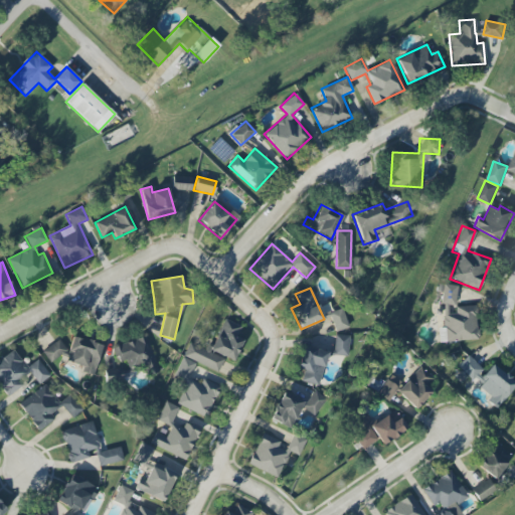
[(438,342),(478,340),(476,306),(455,307),(456,314),(443,314),(443,328),(437,328),(438,342)]
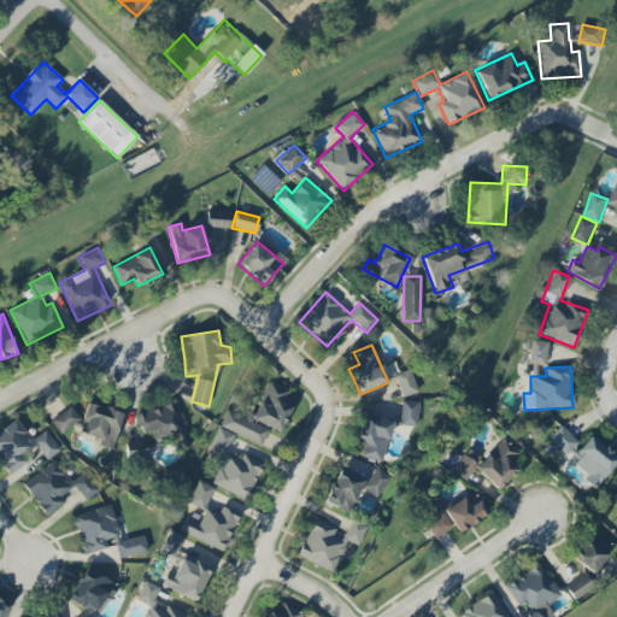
[(394,375),(403,398),(417,392),(409,370),(394,375)]
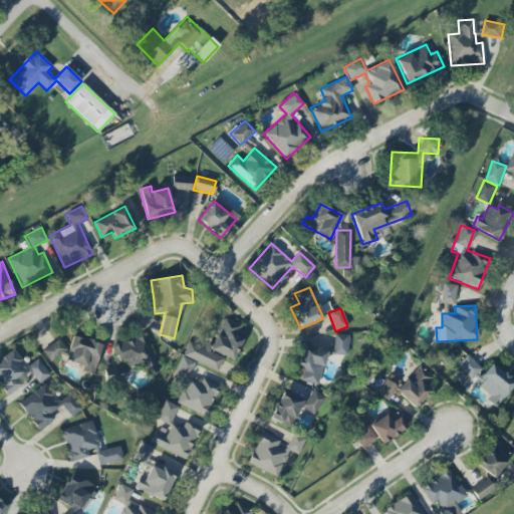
[(218,371),(224,357),(233,360),(242,338),(236,336),(241,325),(222,317),(209,350),(189,341),(183,356),(218,371)]
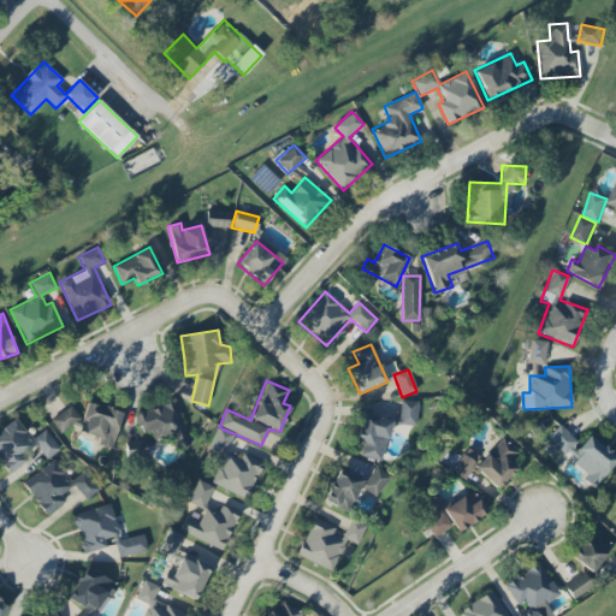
[(175,402),(134,415),(141,436),(150,432),(154,443),(175,436),(179,449),(190,445),(175,402)]
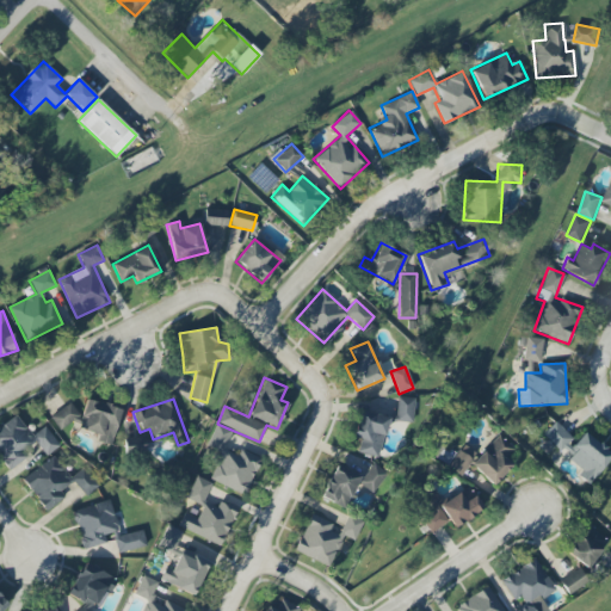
[(414,421),(415,399),(396,399),(395,421),(414,421)]
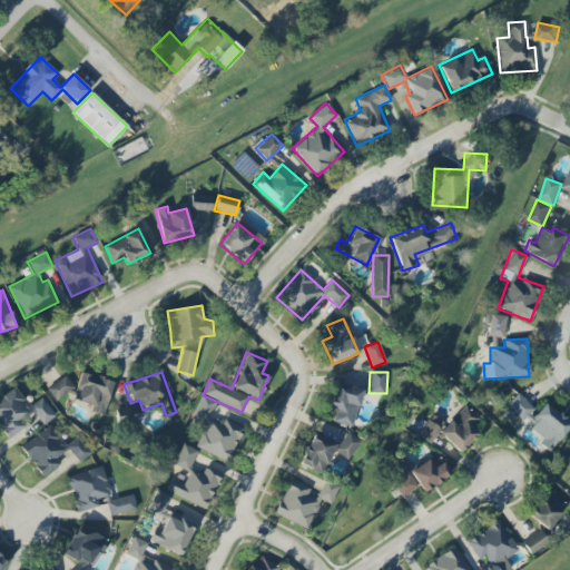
[(76,390),(66,373),(46,386),(56,403),(76,390)]
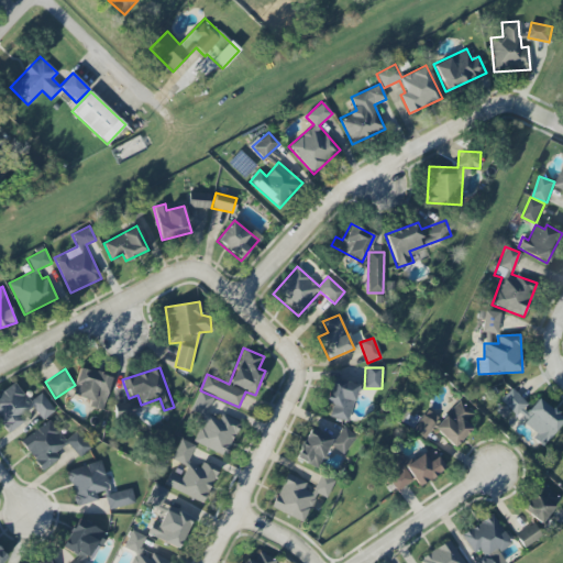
[(102,410),(111,376),(78,368),(75,384),(78,384),(76,397),(90,400),(89,407),(102,410)]
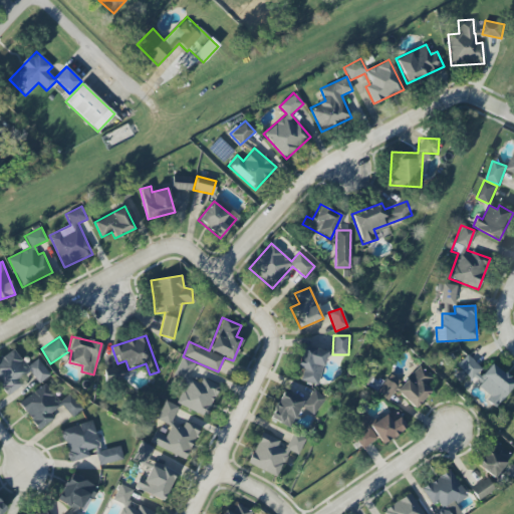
[(327,351),(302,344),(296,366),(303,368),(300,380),(318,386),(327,351)]
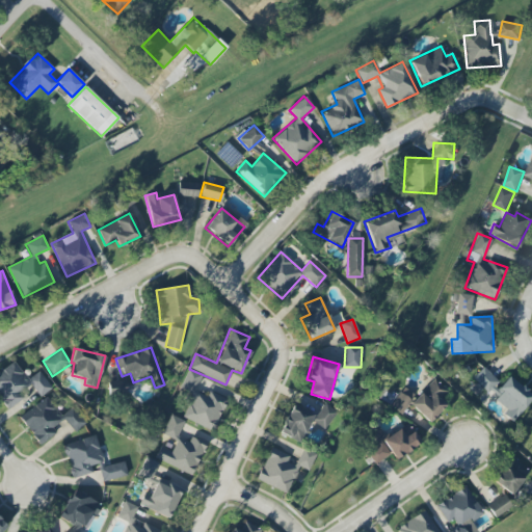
[(0,371),(0,399),(7,409),(24,398),(19,392),(30,383),(40,397),(51,389),(38,371),(27,379),(15,362),(0,371)]
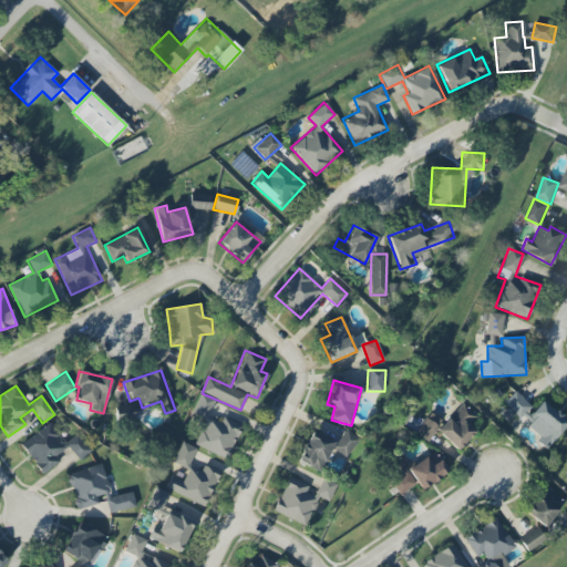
[(517,419),(531,408),(515,391),(503,402),(517,419)]
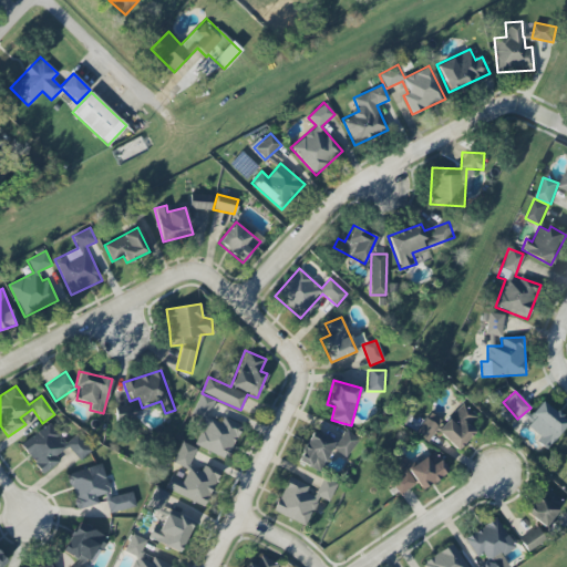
[(193,444),(226,460),(241,424),(224,416),(222,423),(207,416),(215,400),(199,393),(189,418),(203,423),(193,444)]
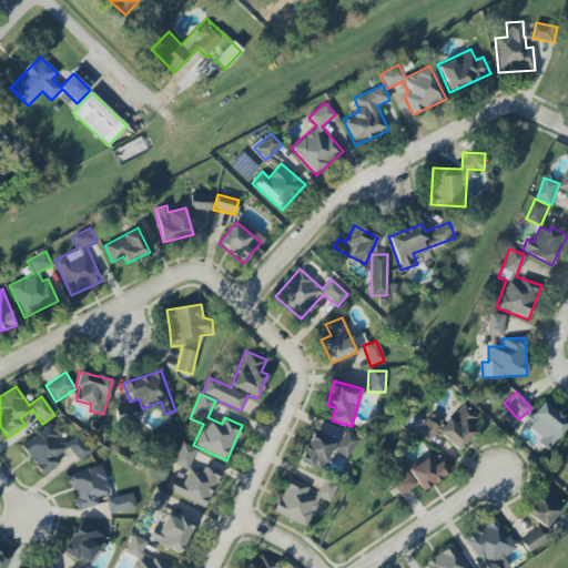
[(457,452),(476,433),(469,426),(478,417),(464,403),(436,432),(457,452)]
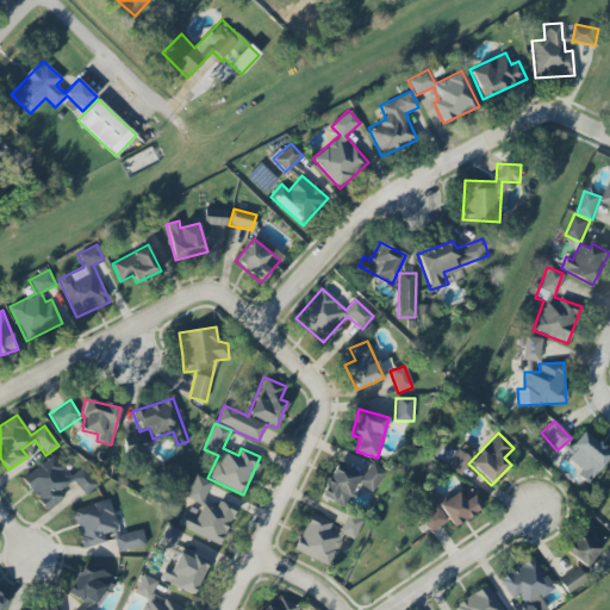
[(564,458),(580,470),(576,474),(587,484),(609,454),(609,453),(584,433),(564,458)]
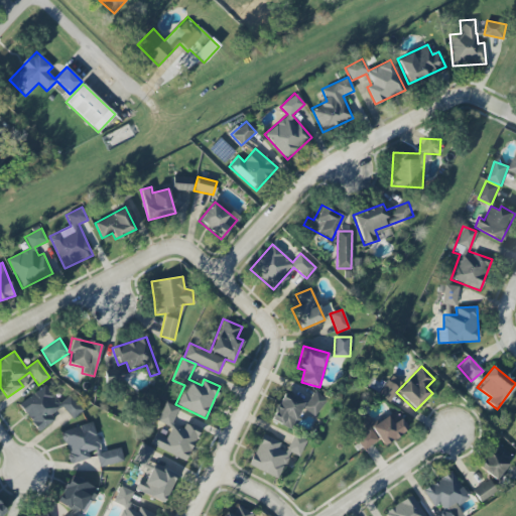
[(123,370),(106,369),(105,382),(122,382),(123,370)]
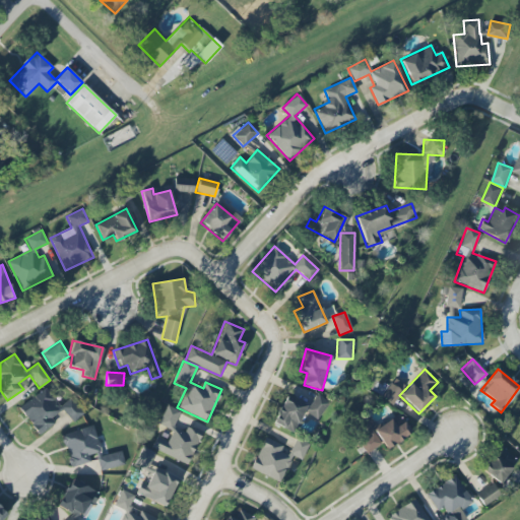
[(406,388),(396,378),(380,396),(390,405),(406,388)]
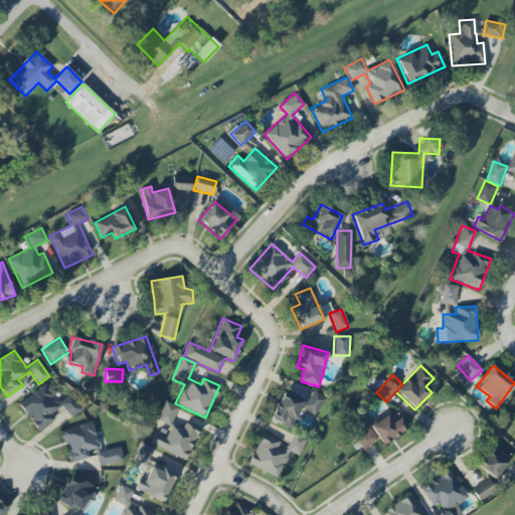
[(18,402),(37,432),(54,420),(51,414),(62,406),(70,418),(81,411),(70,393),(56,402),(45,385),(18,402)]
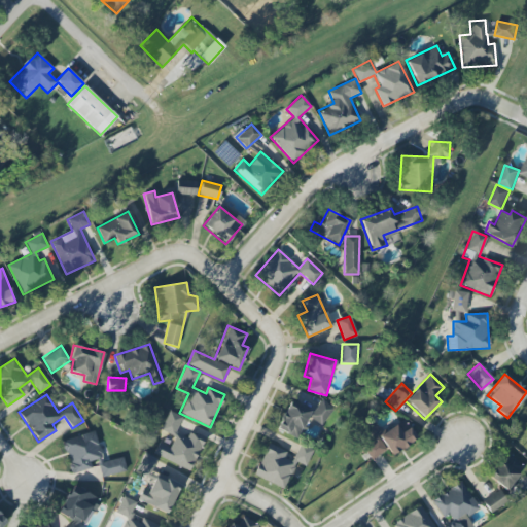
[(309,418),(321,425),(332,408),(321,399),(309,418)]
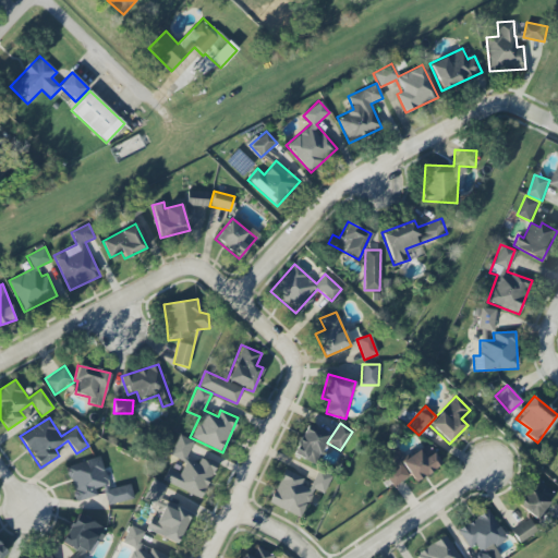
[(292,455),(315,465),(329,435),(306,424),(292,455)]
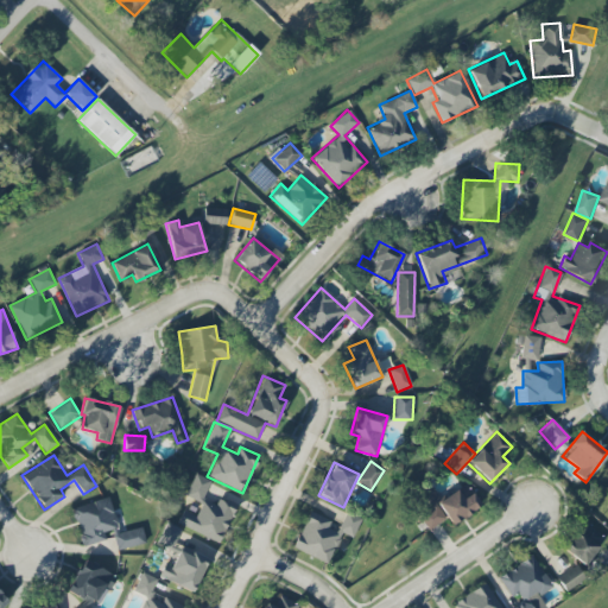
[(201,502),(210,481),(195,474),(185,496),(201,502)]
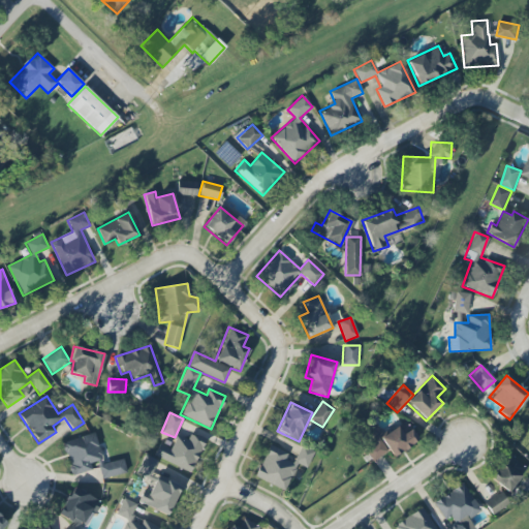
[(390,452),(392,457),(418,441),(411,429),(402,434),(397,425),(381,433),(378,429),(370,434),(374,442),(364,448),(372,461),(390,452)]
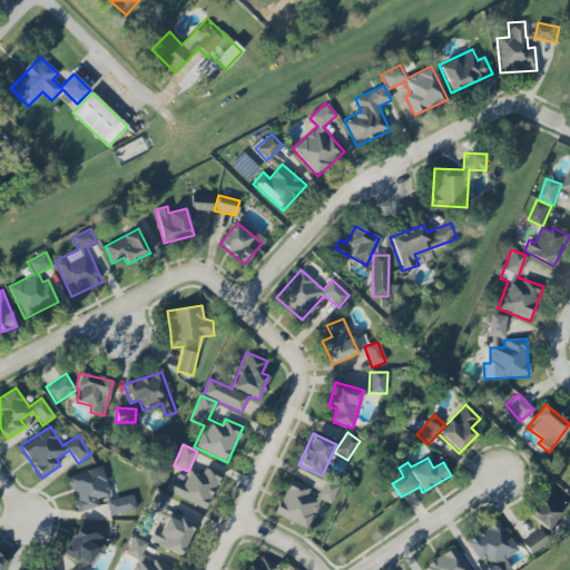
[(99,507),(97,499),(110,494),(101,465),(67,477),(78,513),(99,507)]
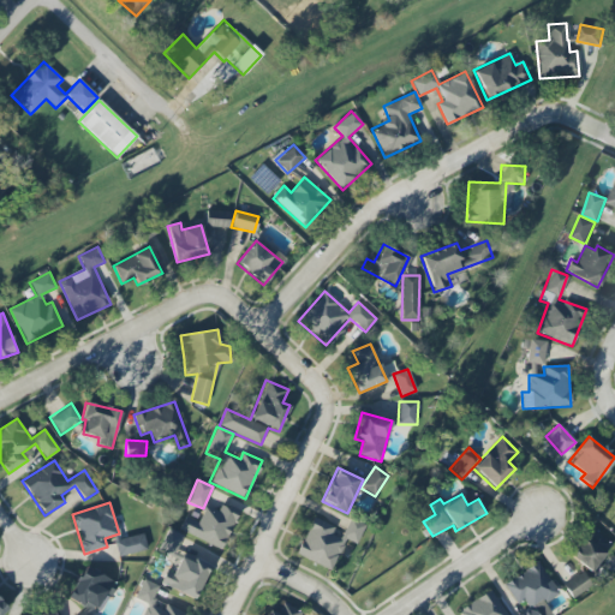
[(222,549),(238,511),(220,503),(218,512),(204,507),(198,521),(185,517),(179,531),(222,549)]
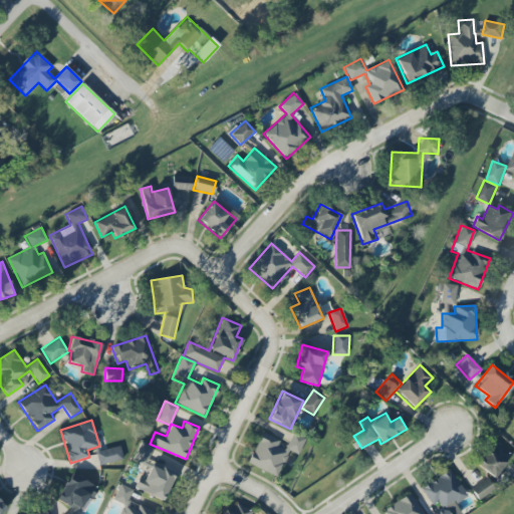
[(292,433),(284,450),(277,447),(279,440),(260,433),(247,464),(277,477),(288,451),(298,455),(304,439),(292,433)]
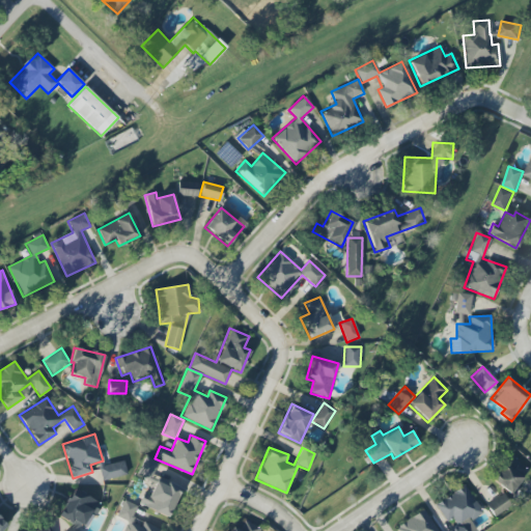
[(508,494),(528,471),(511,456),(491,478),(508,494)]
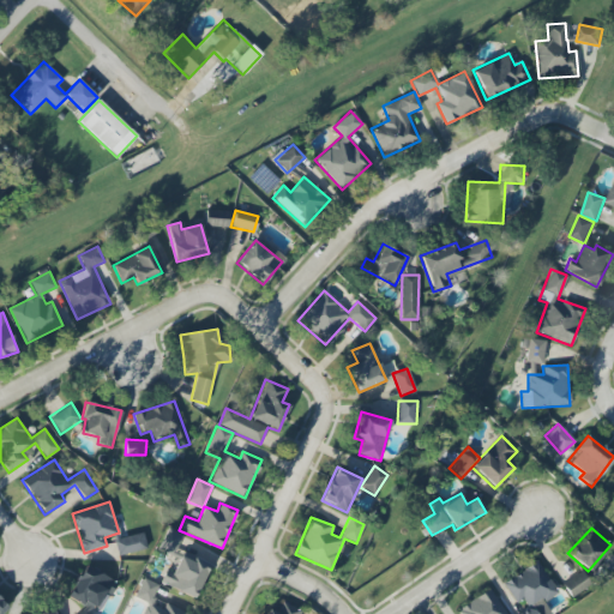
[(162,548),(174,553),(182,534),(170,529),(162,548)]
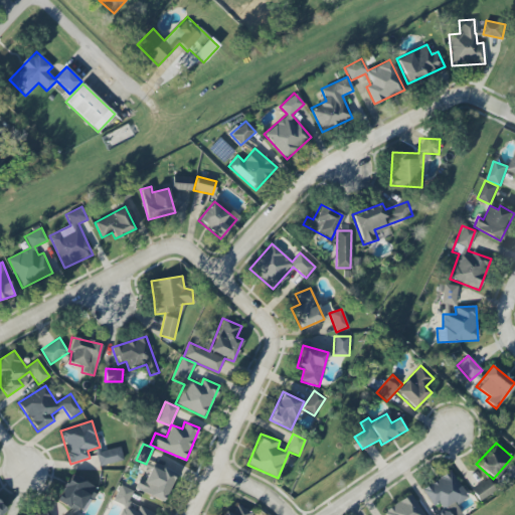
[(123,460),(120,447),(96,453),(99,466),(123,460)]
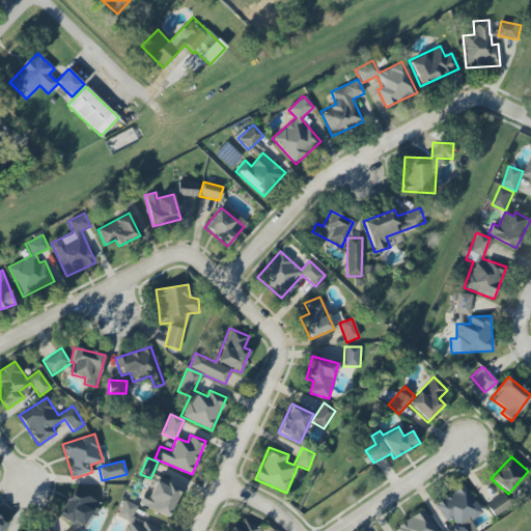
[(167,518),(179,492),(155,479),(142,505),(167,518)]
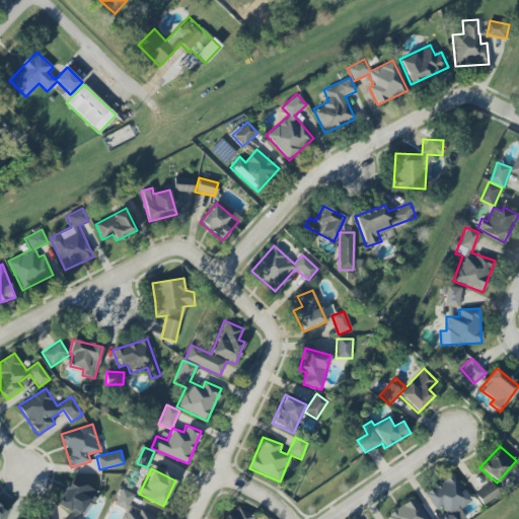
[(459,509),(471,502),(454,474),(427,492),(442,516),(437,518),(463,518),(465,518),(459,509)]
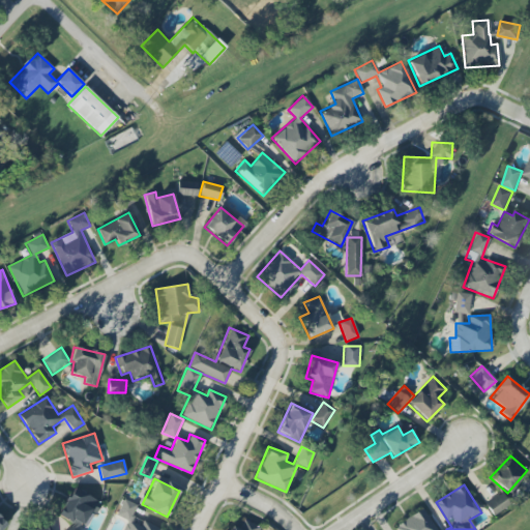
[(77,529),(76,527),(98,508),(81,488),(56,508),(70,527),(66,529),(77,529)]
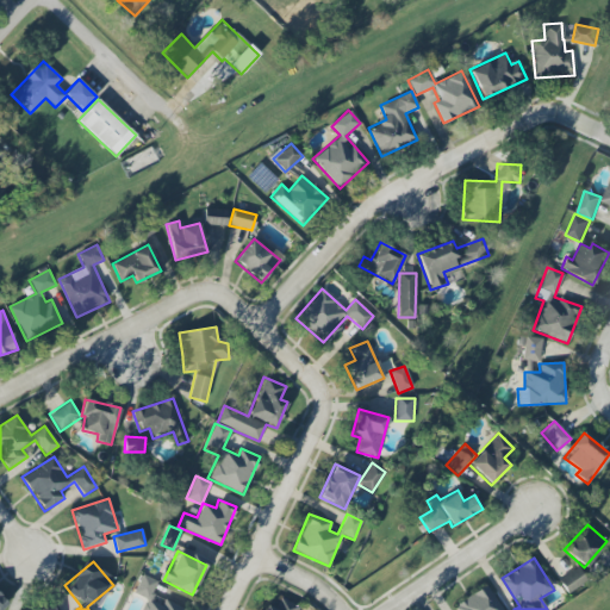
[(567,595),(586,580),(577,567),(558,582),(567,595)]
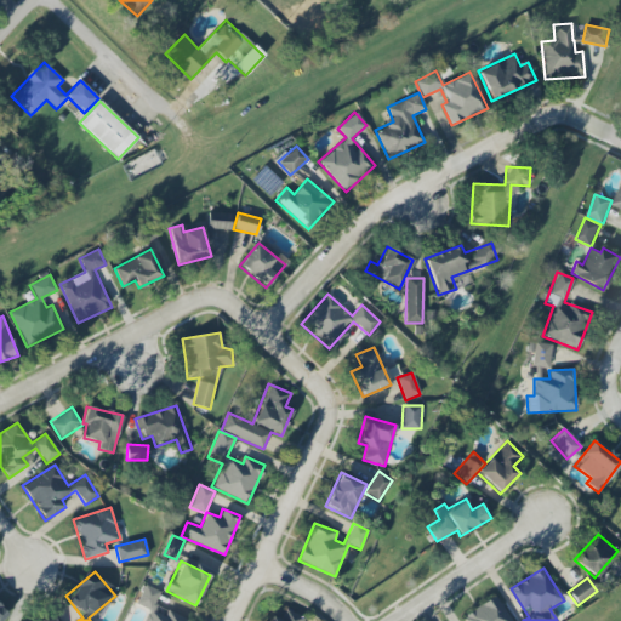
[(465,620),(511,620),(496,596),(462,615),(465,620)]
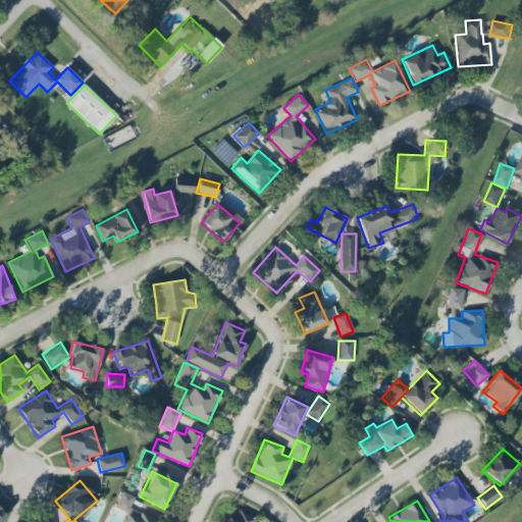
[(255,521),(256,519),(240,512),(236,521),(227,518),(225,521),(255,521)]
